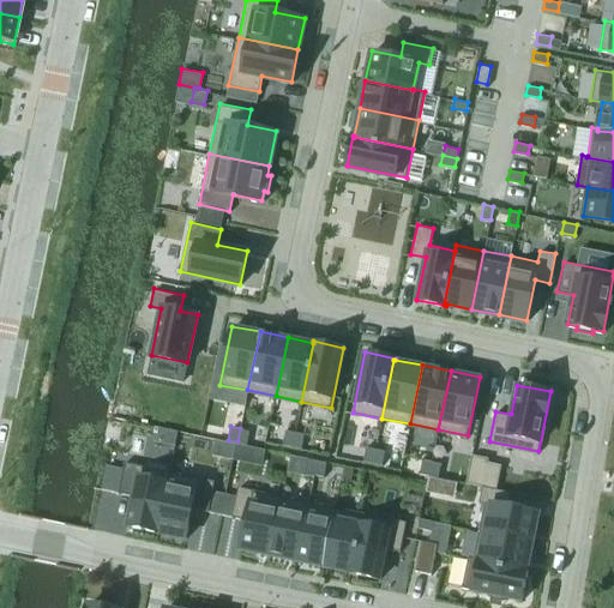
[(240,428),(238,441),(246,444),(250,429),(240,428)]
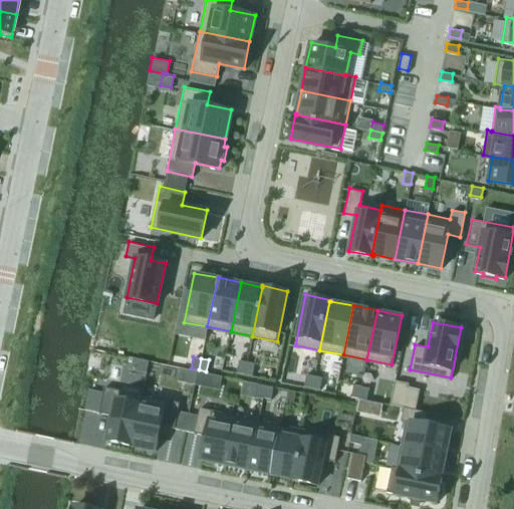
[(239,358),(237,370),(245,372),(247,360),(239,358)]
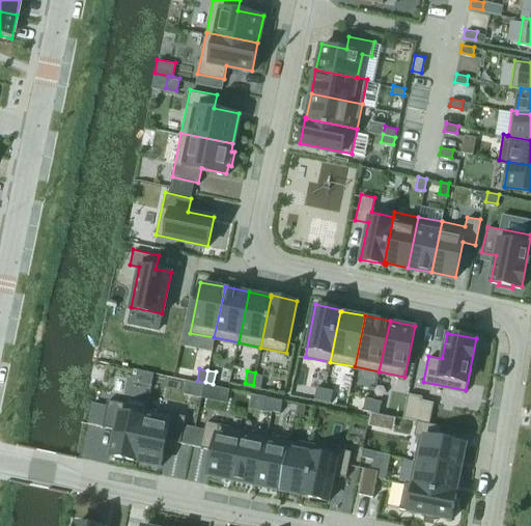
[(255,372),(253,385),(260,386),(263,375),(255,372)]
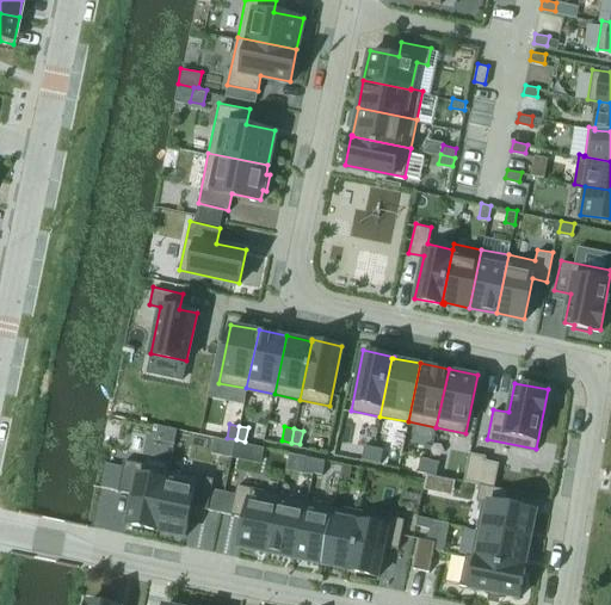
[(235,440),(232,455),(241,457),(245,442),(235,440)]
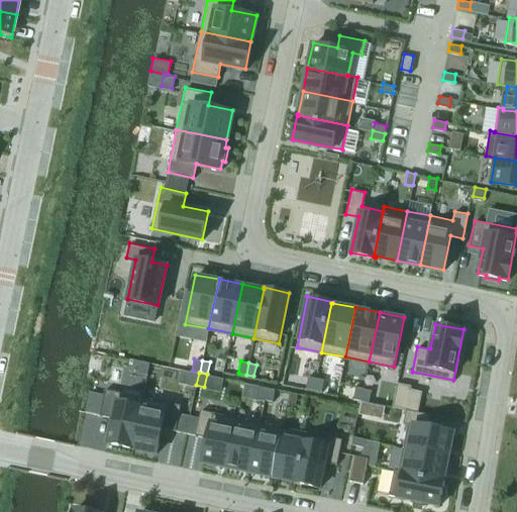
[(308,375),(306,387),(314,389),(316,377),(308,375)]
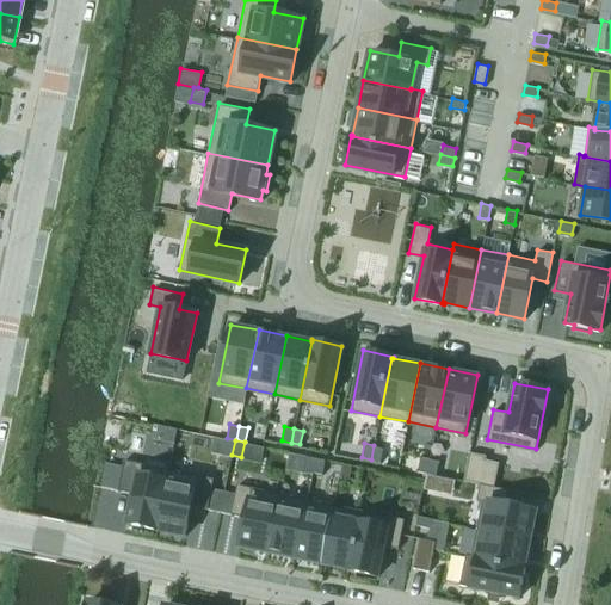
[(374,445),(371,460),(380,461),(383,448),(374,445)]
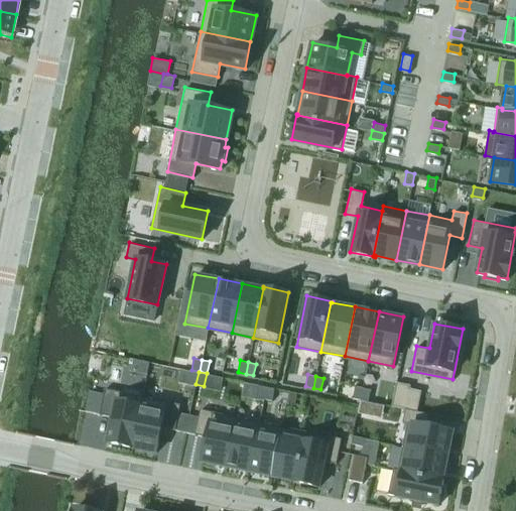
[(396,381),(391,404),(405,407),(410,384),(396,381)]
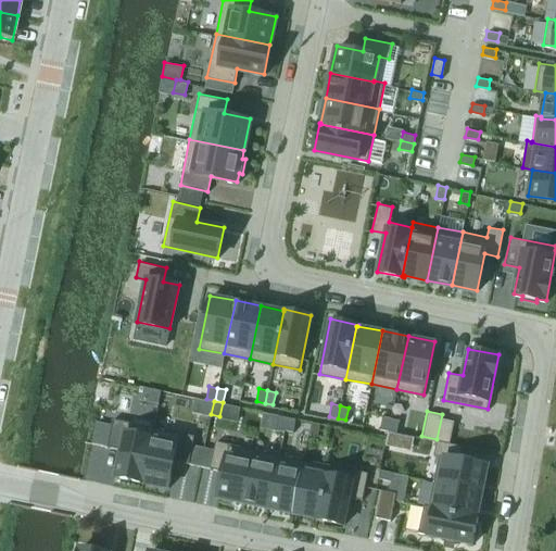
[(278,414),(276,427),(285,428),(287,416),(278,414)]
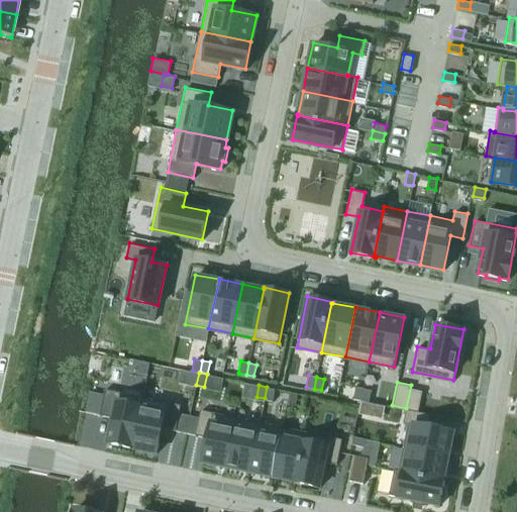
[(355,386),(353,397),(360,399),(364,387),(355,386)]
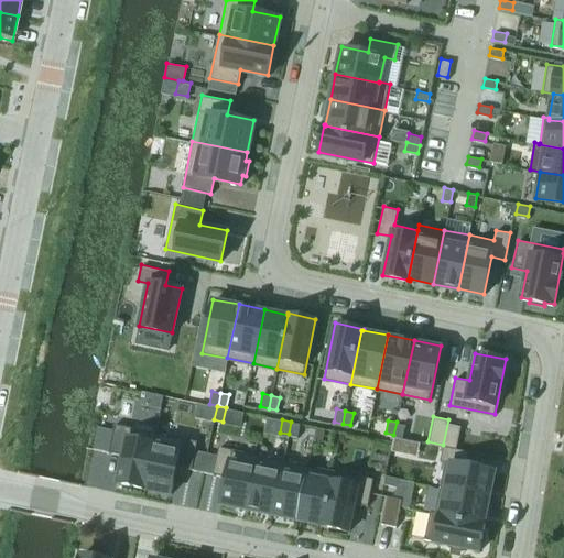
[(291,422),(289,434),(297,436),(300,423),(291,422)]
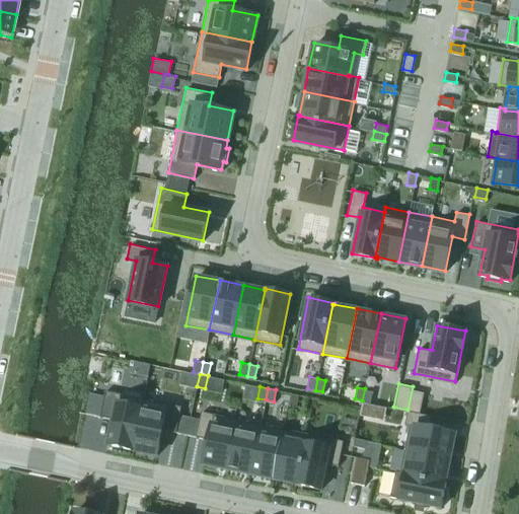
[(365,388),(362,400),(370,402),(373,390),(365,388)]
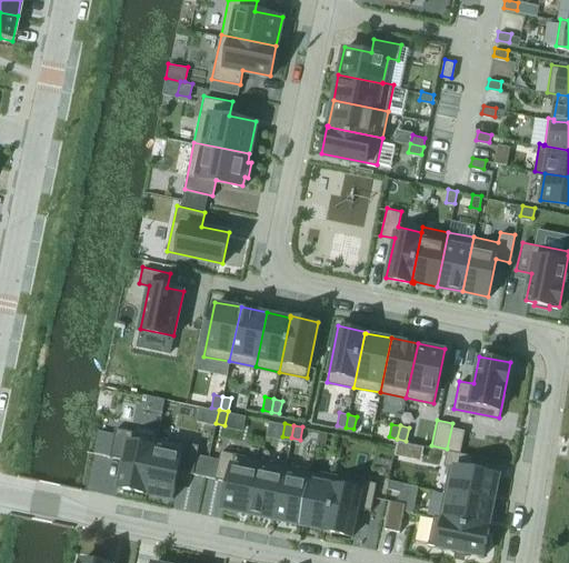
[(125,458),(118,485),(146,491),(157,435),(116,426),(109,455),(125,458)]
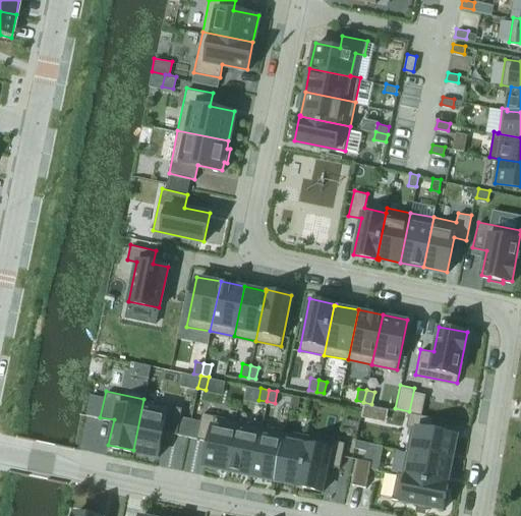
[(292,394),(289,406),(297,408),(300,396),(292,394)]
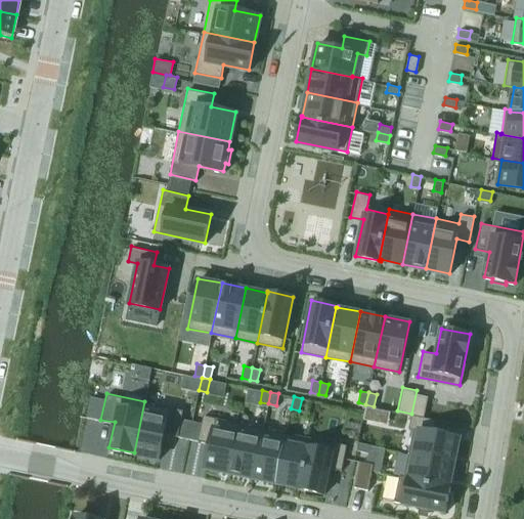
[(144,401),(134,452),(159,458),(164,433),(178,435),(183,409),(144,401)]
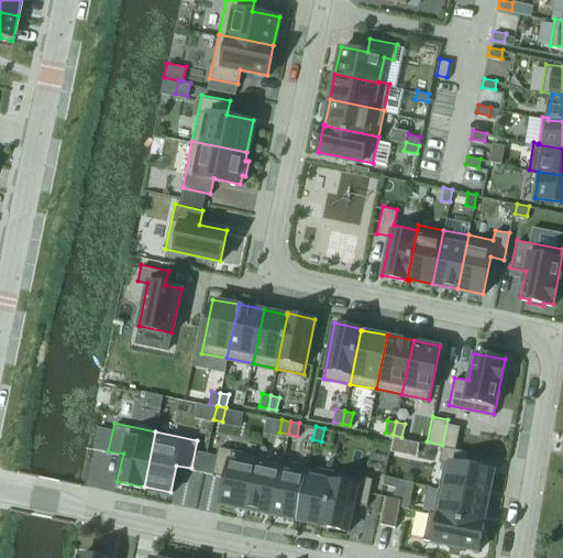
[(444,460),(439,485),(488,495),(494,470),(466,465),(470,451),(442,445),(439,460),(444,460)]
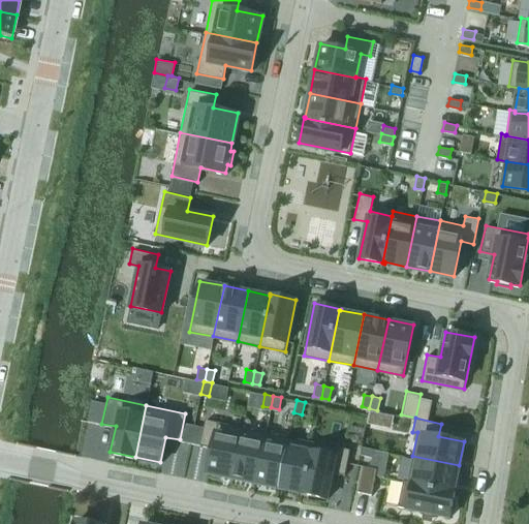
[(208,471),(230,476),(241,426),(206,419),(199,444),(213,447),(208,471)]
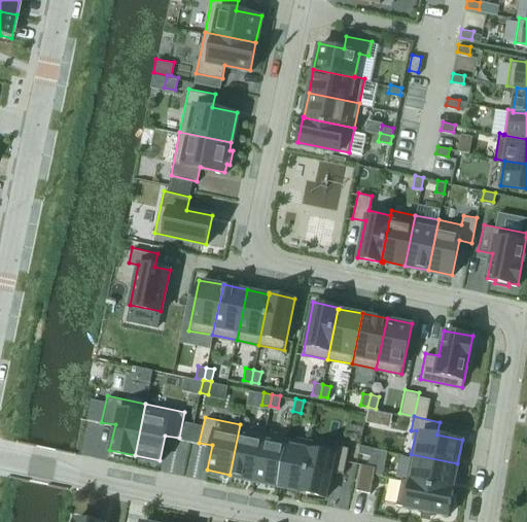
[(240,424),(230,475),(253,480),(264,429),(240,424)]
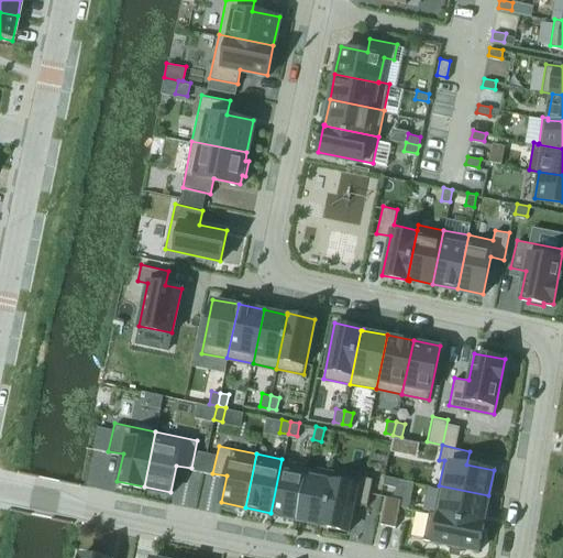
[(282,459),(271,513),(295,518),(307,465),(282,459)]
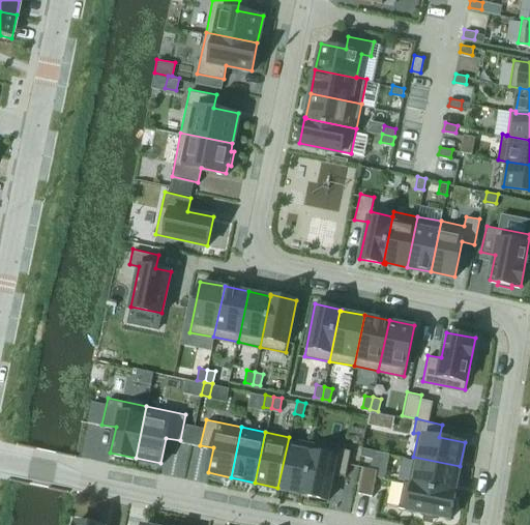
[(289,437),(277,488),(301,492),(312,441),(289,437)]
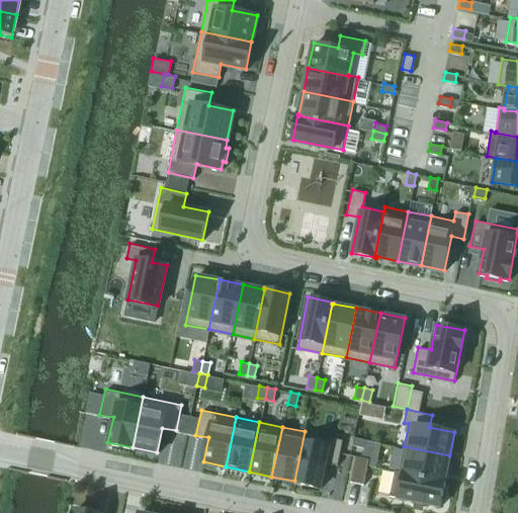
[(294,481),(294,482),(320,488),(325,461),(338,464),(343,439),(305,431),(294,481)]
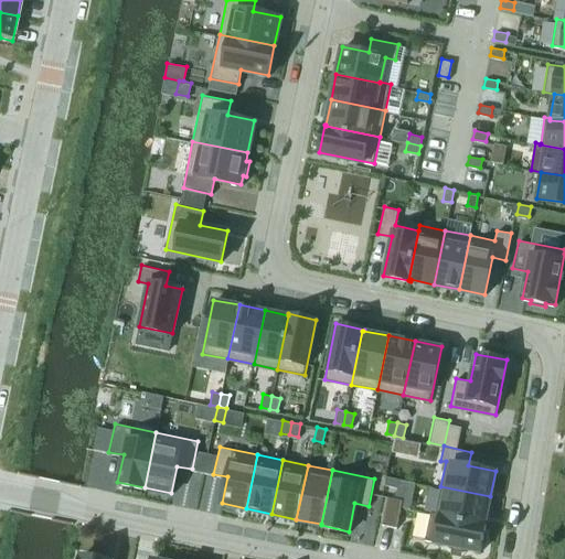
[(386,475),(384,484),(397,486),(400,477),(386,475)]
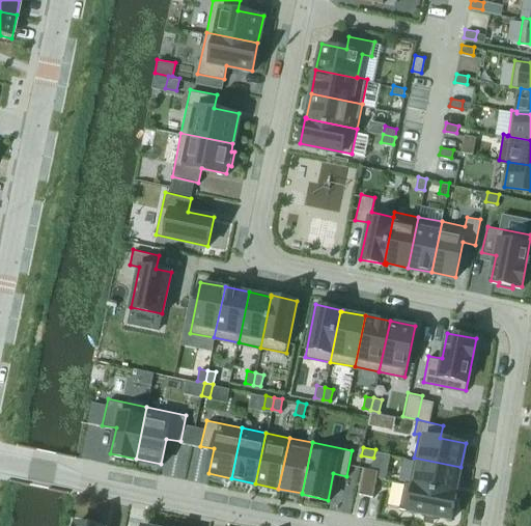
[(414,458),(410,481),(455,492),(460,467),(414,458)]
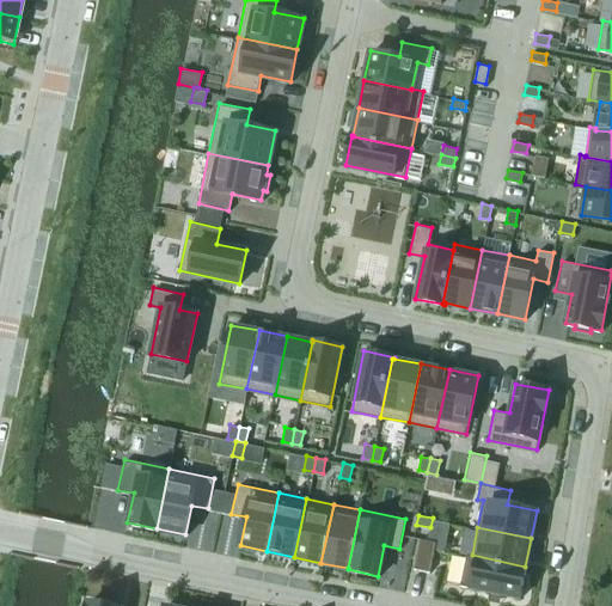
[(420,538),(414,568),(429,570),(436,542),(420,538)]
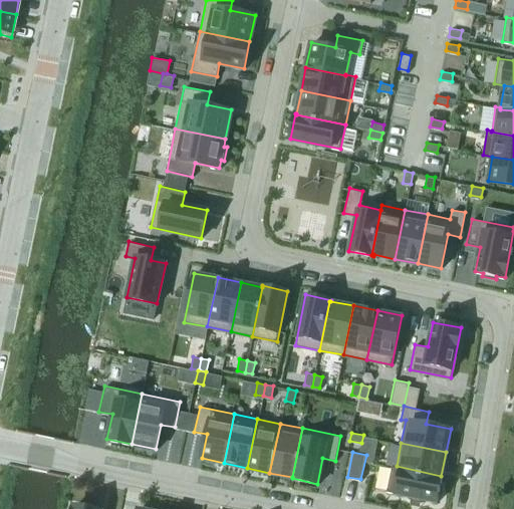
[(392,466),(387,491),(437,501),(442,476),(441,476),(397,466),(392,466)]
